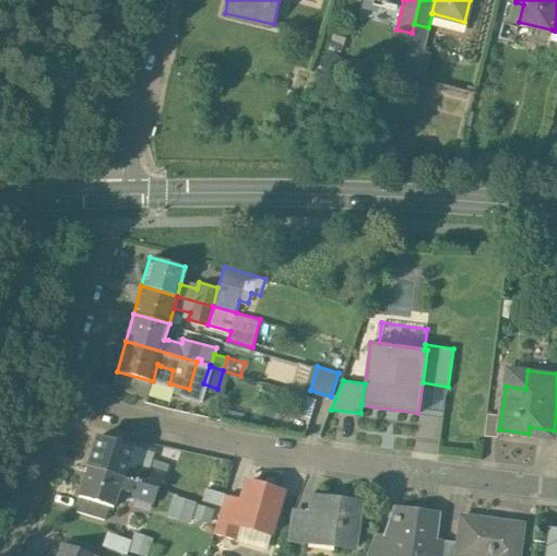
[(296,410),(310,413),(315,394),(301,391),(296,410)]
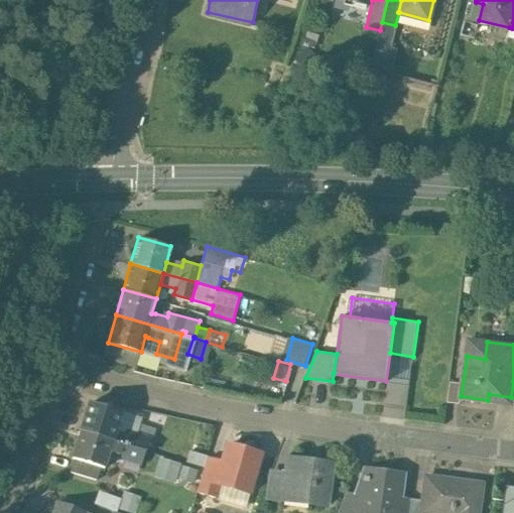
[(124,411),(90,402),(82,430),(115,440),(118,430),(124,411)]
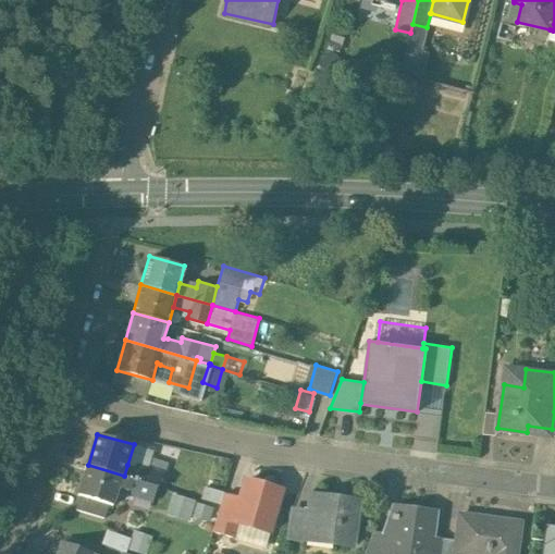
[(172,454),(147,446),(142,465),(163,471),(167,472),(172,454)]
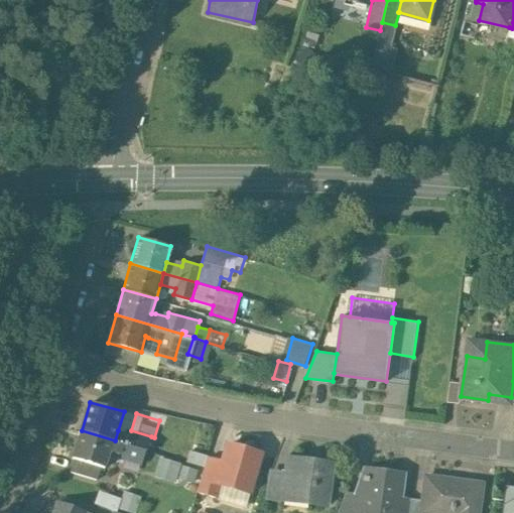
[(131,430),(129,429),(128,433),(118,430),(115,440),(153,452),(155,447),(149,445),(151,436),(131,430)]
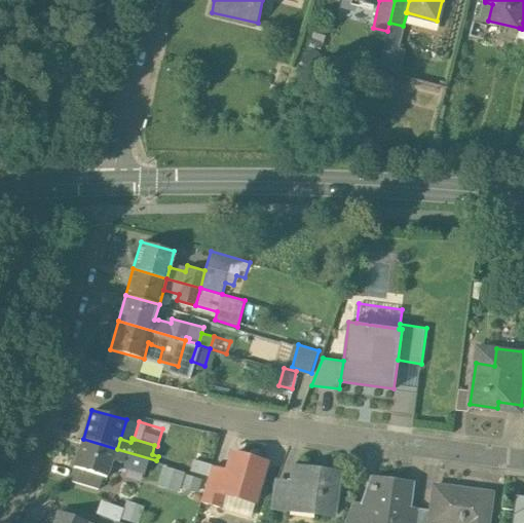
[(117,449),(83,439),(75,464),(105,474),(110,475),(114,459),(117,449)]
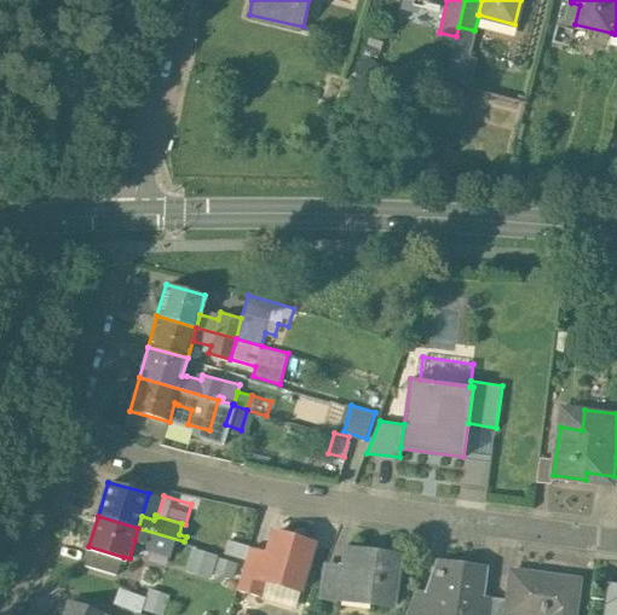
[(184,541),(138,528),(134,540),(146,544),(144,547),(172,556),(176,545),(183,546),(184,541)]
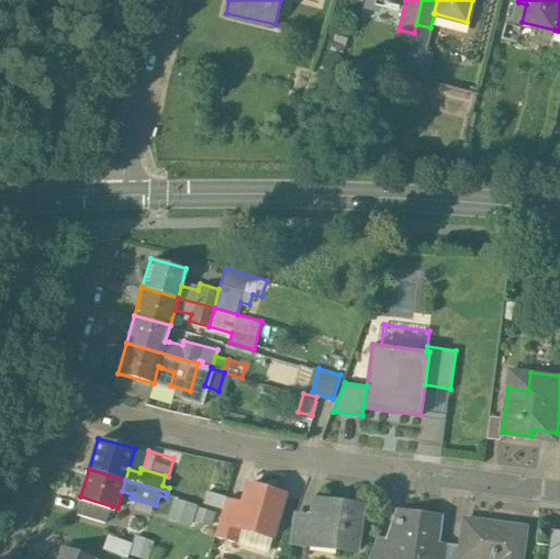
[(262,489),(248,484),(243,502),(236,525),(242,526),(273,536),(286,493),(264,487),(262,489)]
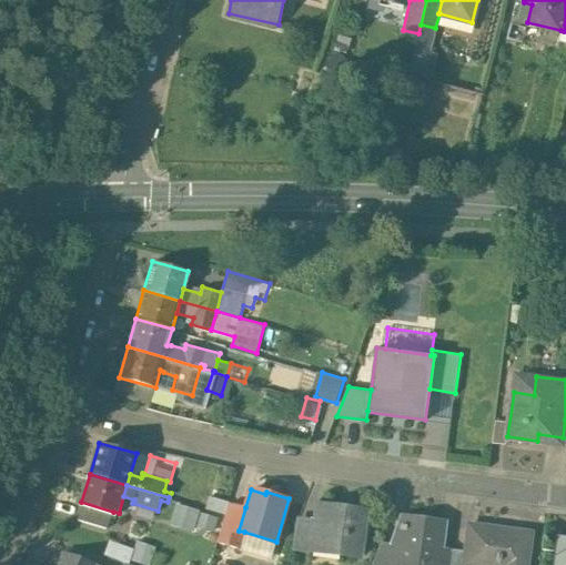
[(192,528),(200,506),(174,498),(168,521),(192,528)]
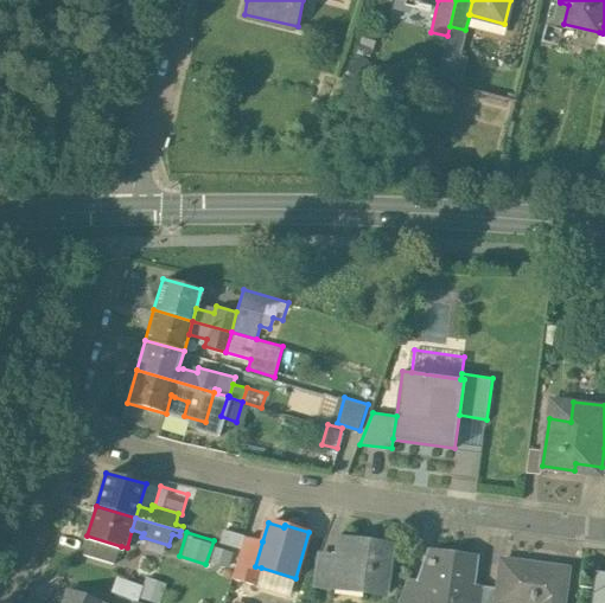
[(121,546),(90,537),(86,553),(116,563),(121,546)]
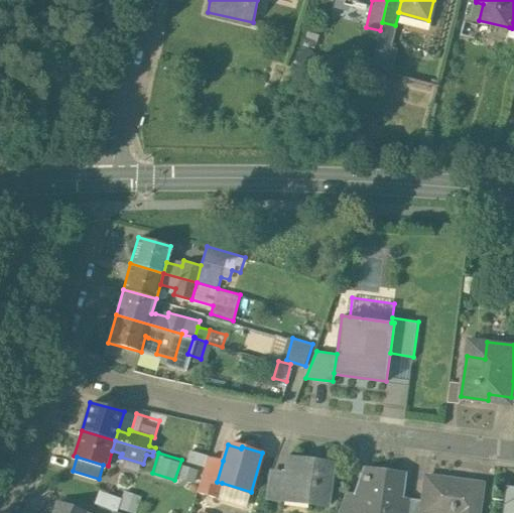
[(209,457),(199,491),(218,497),(222,483),(217,482),(223,461),(209,457)]
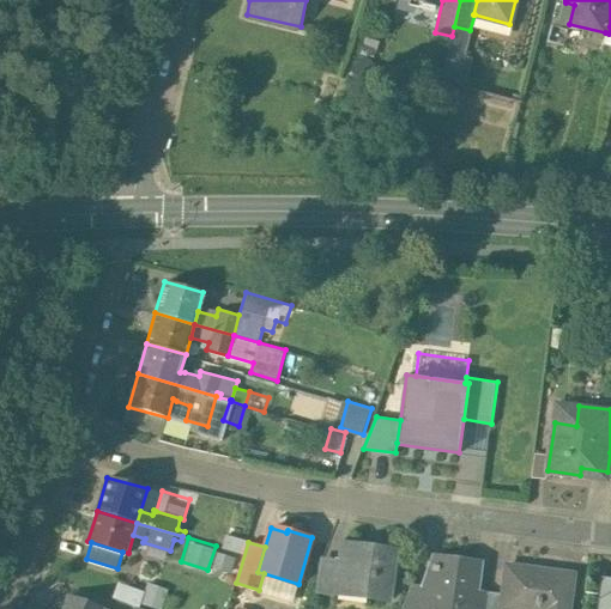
[(397,549),(346,542),(344,560),(340,583),(370,588),(369,595),(391,597),(397,549)]
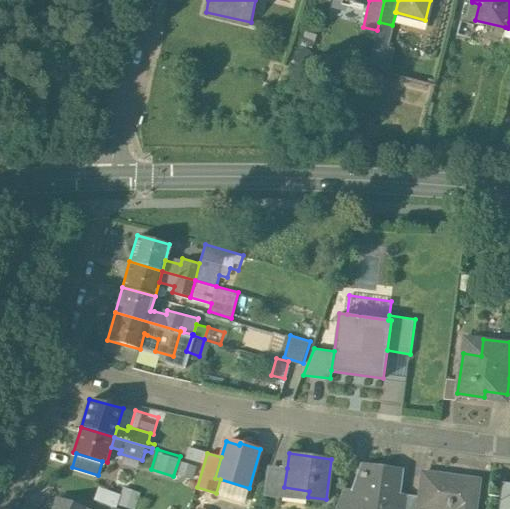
[(179,459),(177,473),(194,475),(196,461),(179,459)]
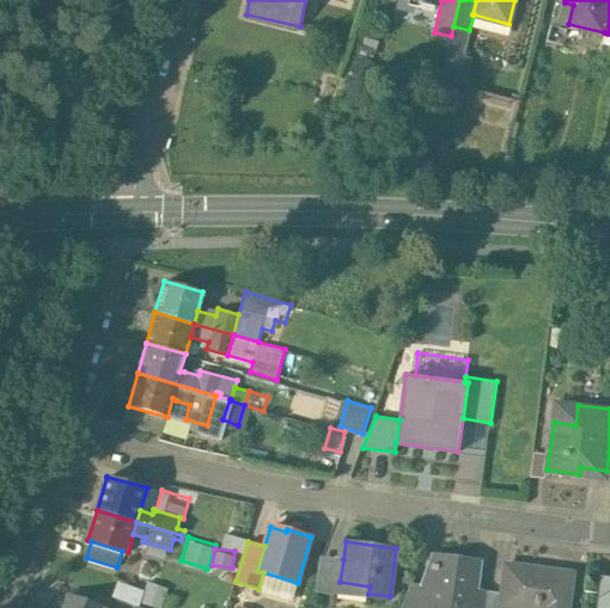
[(480,559),(437,553),(426,585),(416,607),(473,607),(476,587),(480,559)]
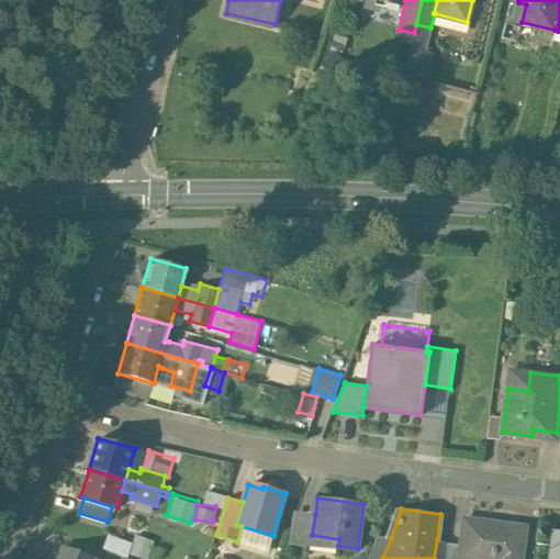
[(315,514),(300,512),(297,539),(311,541),(312,535),(315,514)]
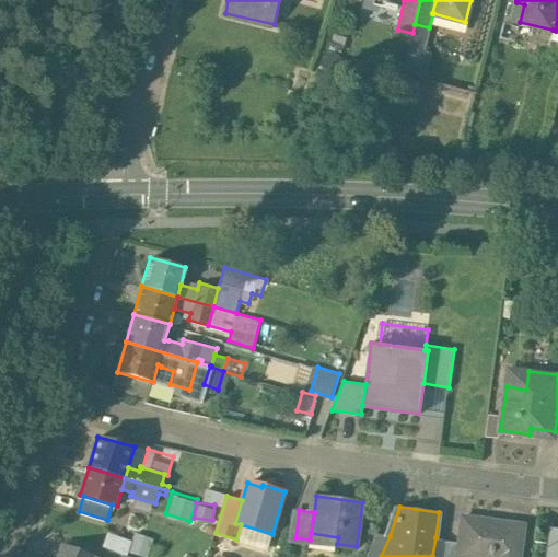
[(521,556),(525,523),(464,514),(461,541),(458,553),(461,554),(488,556),(521,556)]
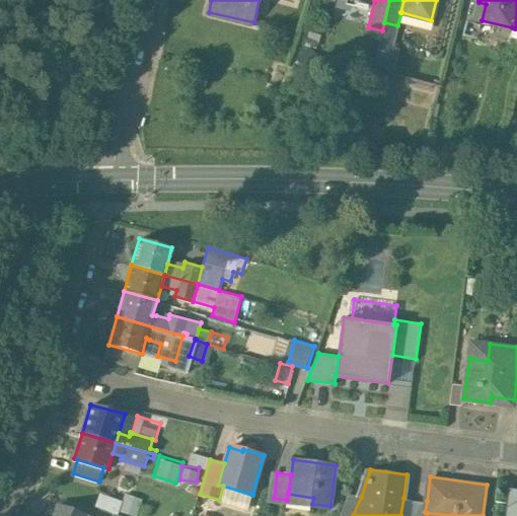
[(516,488),(512,488),(507,515),(516,515),(516,488)]
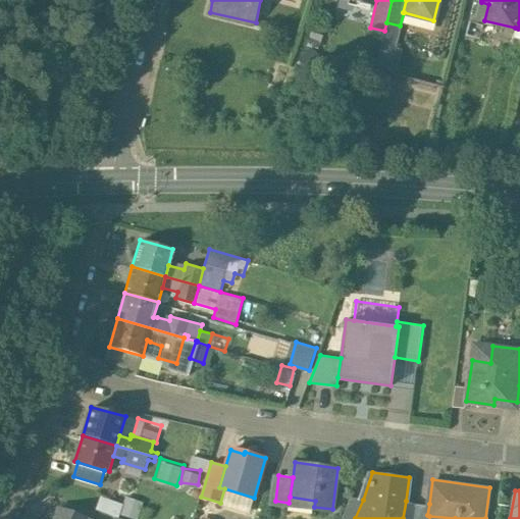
[(124,492),(123,499),(98,492),(95,506),(138,515),(142,497),(124,492)]
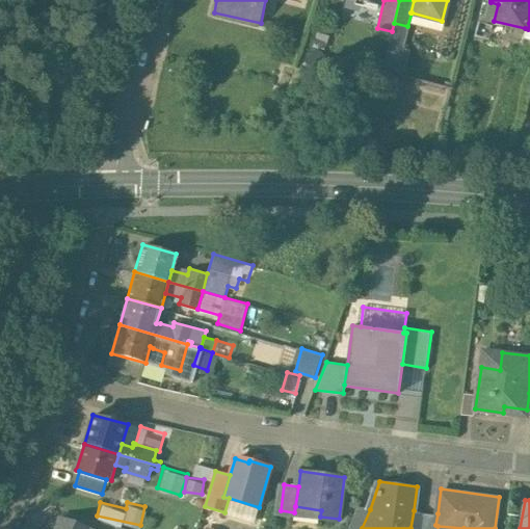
[(362,528),(370,509),(358,507),(349,528),(362,528)]
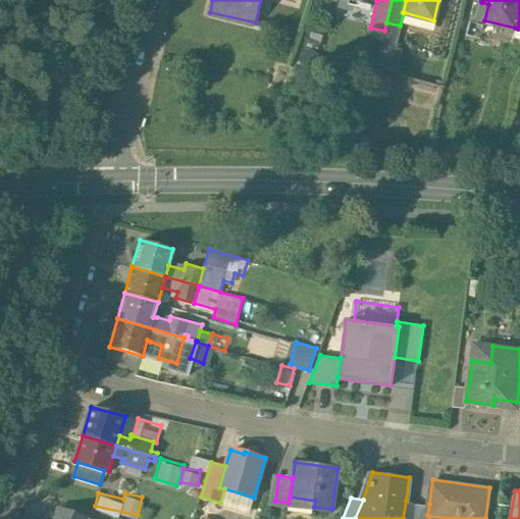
[(414,518),(417,502),(406,501),(403,518),(414,518)]
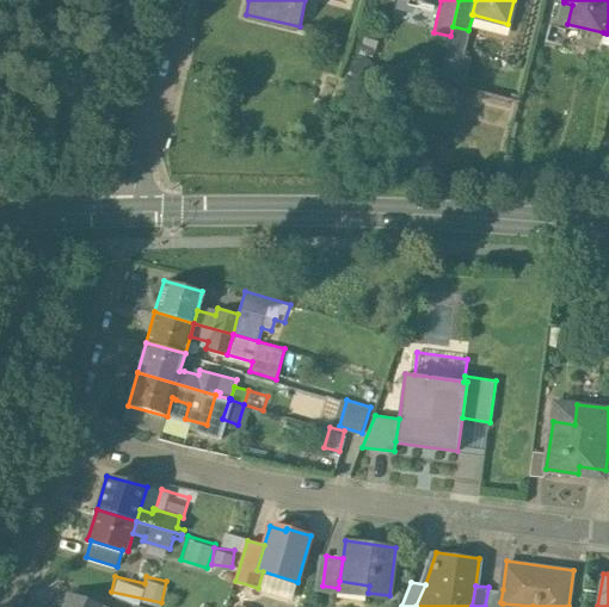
[(503,589),(488,587),(485,606),(502,606),(503,604),(500,602),(503,589)]
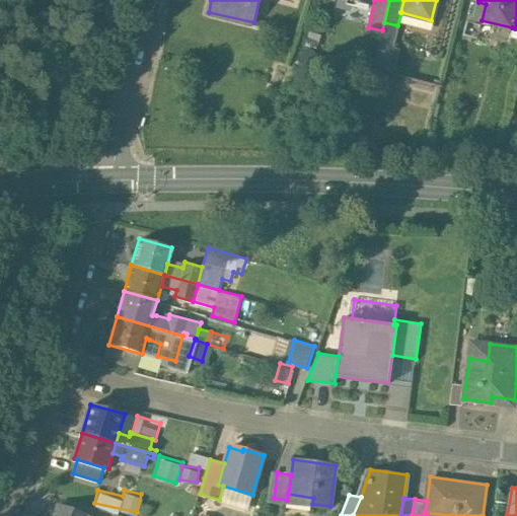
[(90,515),(63,505),(57,515),(90,515)]
